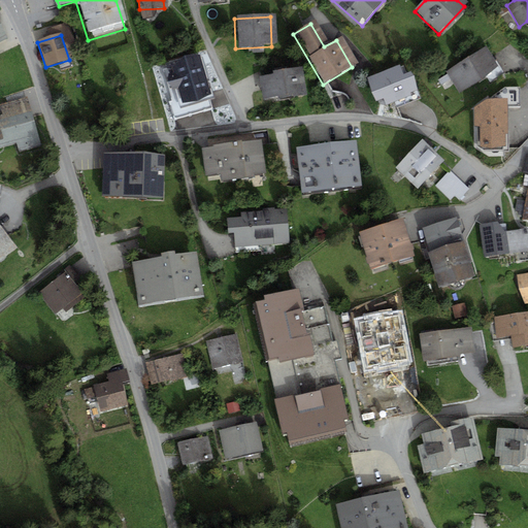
[(484,50),(447,72),(459,92),(495,68),(484,50)]
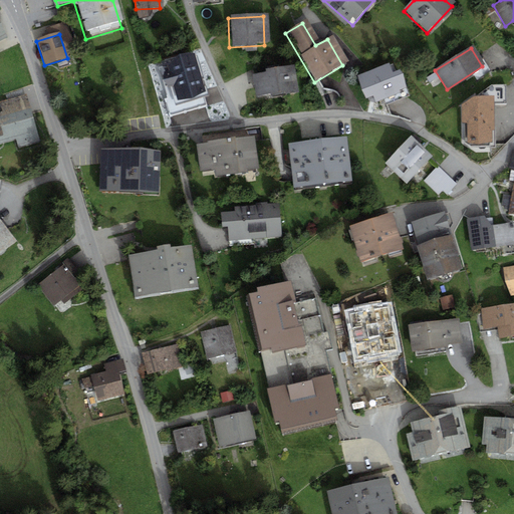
[(195,64),(159,65),(160,84),(178,84),(179,100),(196,100),(195,64)]
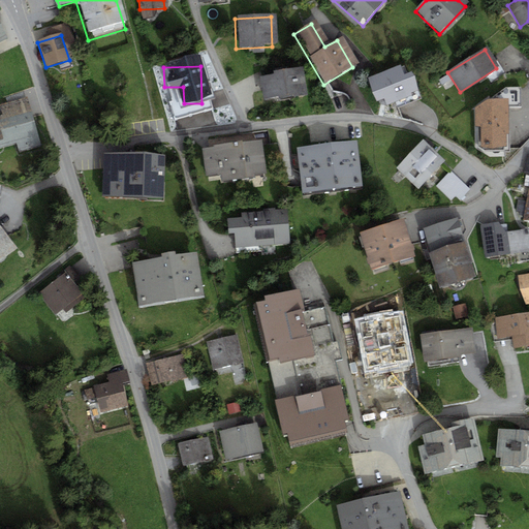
[(259,80),(261,100),(303,95),(300,70),(269,74),(269,79),(259,80)]
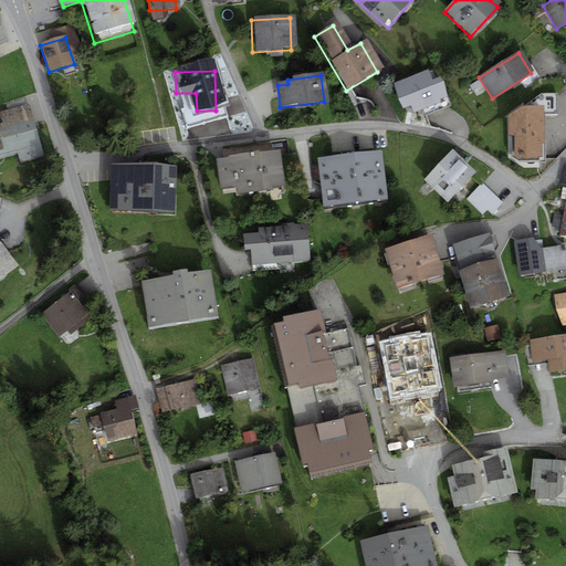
[(394,88),(401,109),(431,98),(423,77),(394,88)]
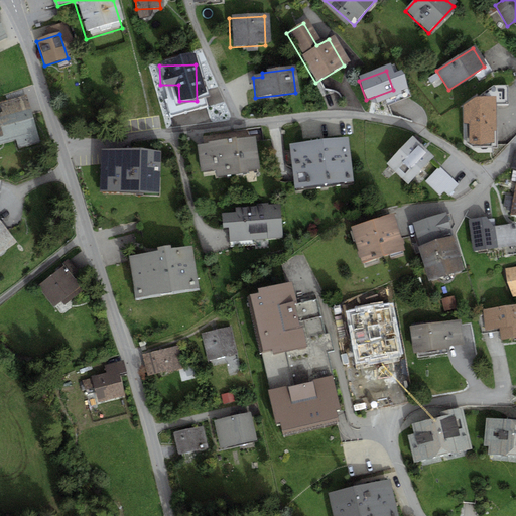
[(495,87),(496,105),(509,105),(508,87),(495,87)]
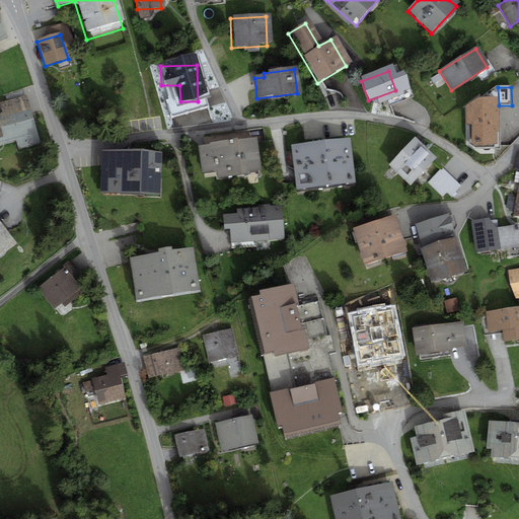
[(498,146),(494,100),(464,102),(468,149),(498,146)]
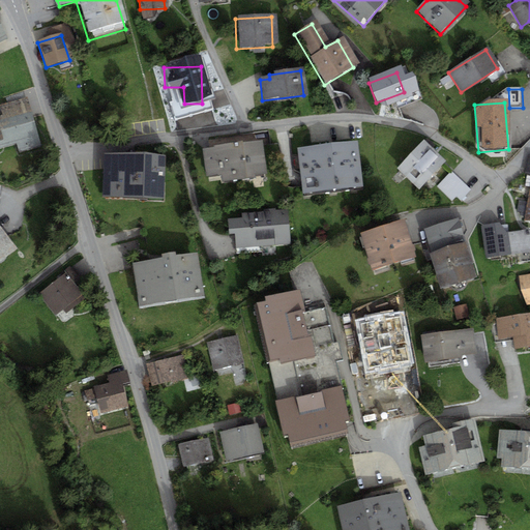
[(0,118),(0,142),(15,138),(18,150),(34,146),(22,104),(0,110),(2,118),(0,118)]
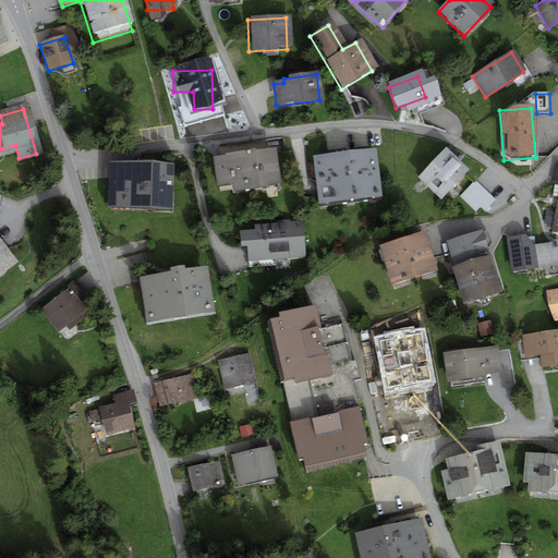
[(440,199),(465,173),(441,150),(416,178),(440,199)]
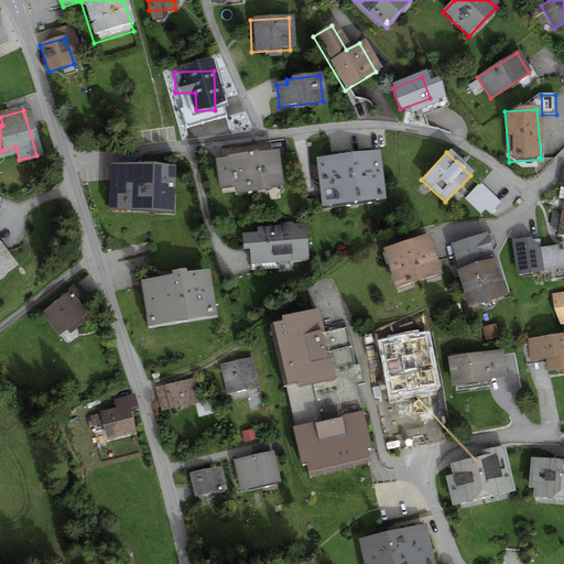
[(375,154),(312,161),(317,207),(380,201),(375,154)]
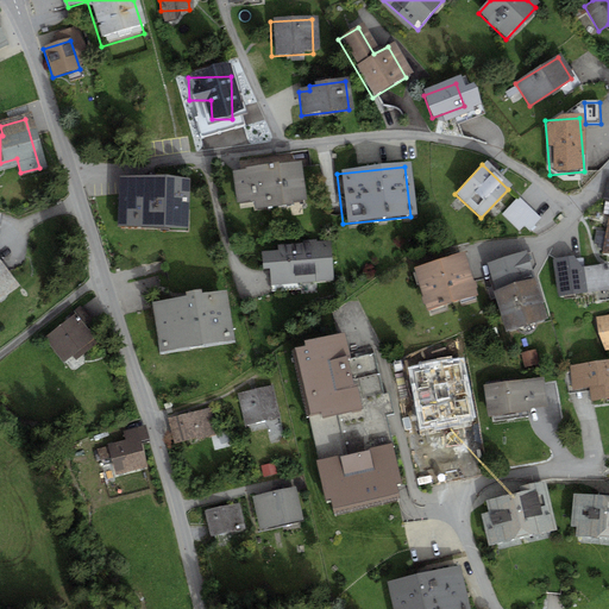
[(294,169),(228,175),(232,205),(248,203),(249,208),(286,205),(284,200),(296,199),(294,169)]
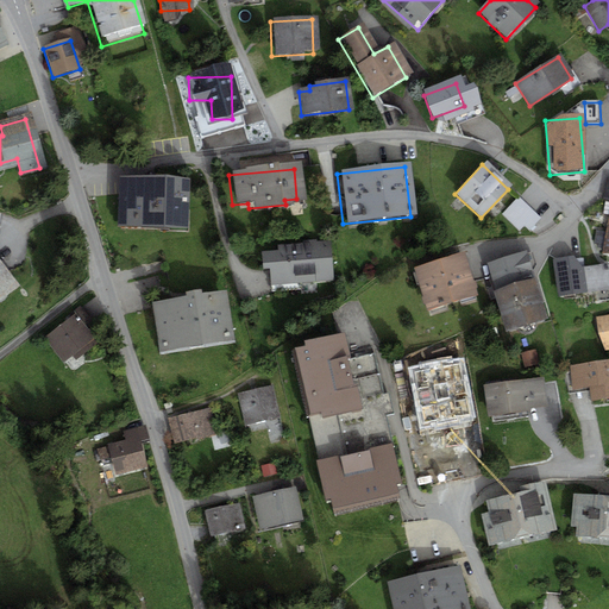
[(602,253),(608,253),(608,177),(602,200),(608,200),(608,215),(606,232),(596,230),(594,244),(597,245),(597,249),(602,249),(602,253)]
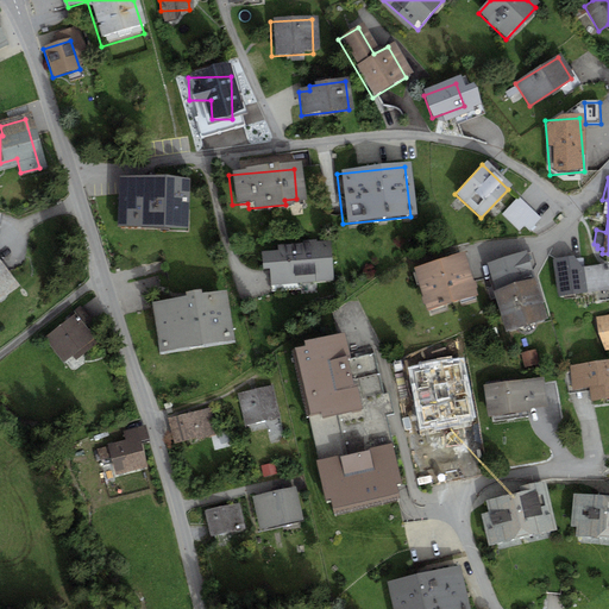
[(183,187),(117,183),(114,227),(181,231),(183,187)]
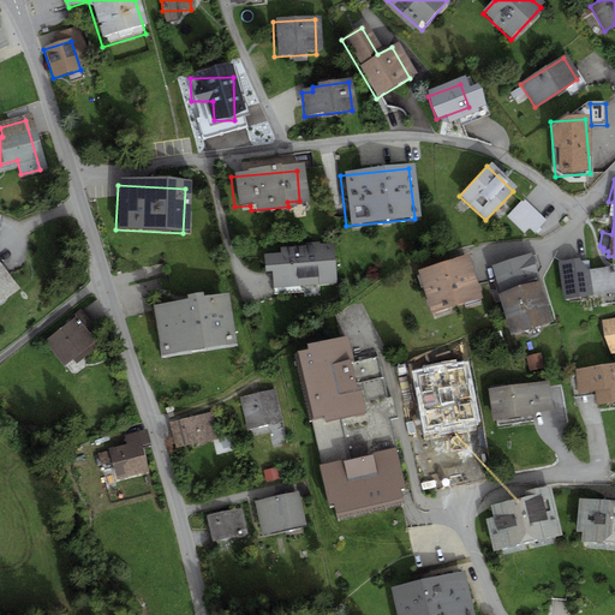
[(530,227),(536,233),(547,224),(526,201),(507,219),(521,234),(530,227)]
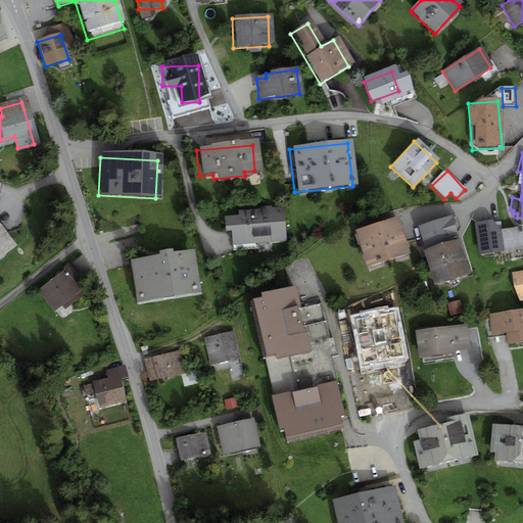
[(228,208),(230,247),(283,244),(281,205),(228,208)]
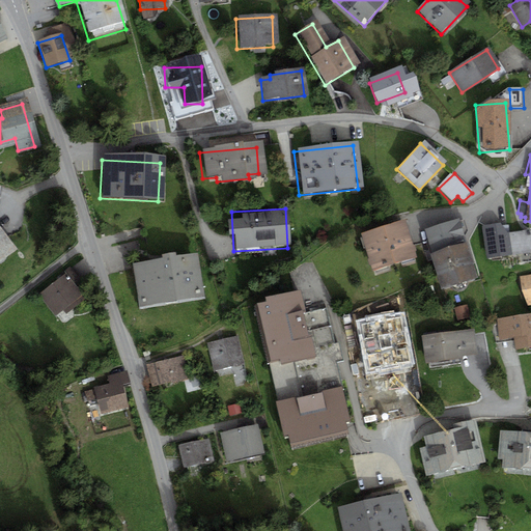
[(458,219),(425,230),(432,253),(430,253),(441,288),(477,277),(458,219)]
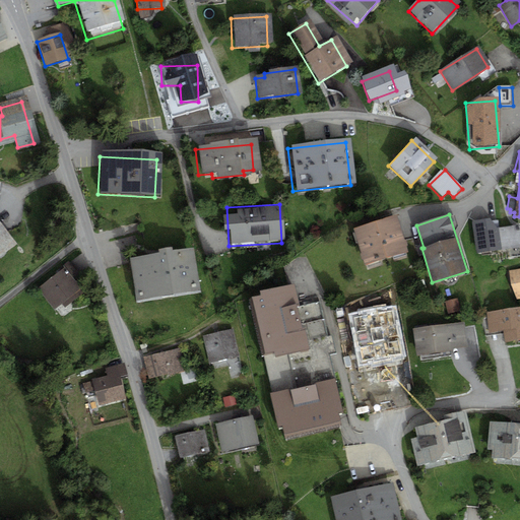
[(396,215),(352,229),(365,266),(408,252),(396,215)]
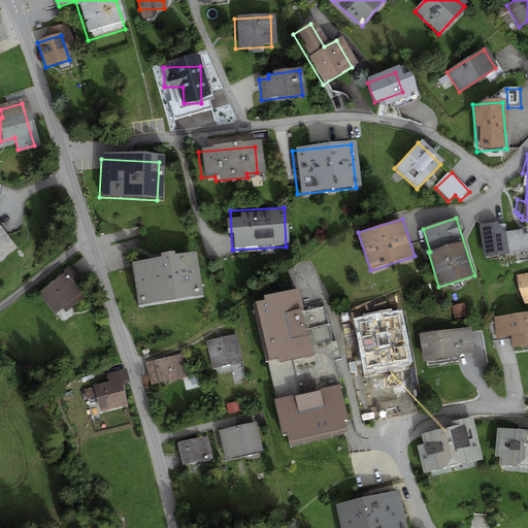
[(527,227),(504,231),(497,222),(479,225),(484,259),(513,255),(514,262),(527,260),(527,227)]
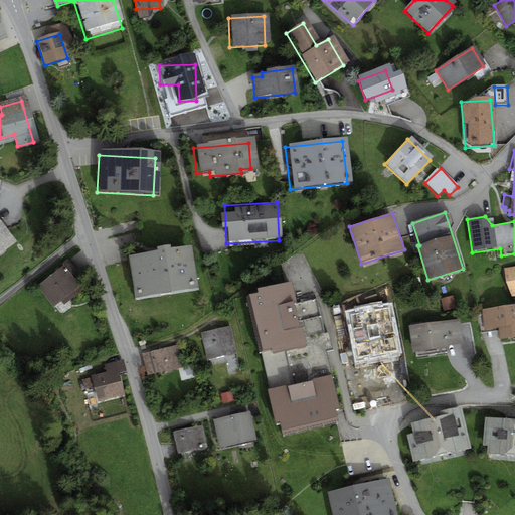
[(0,251),(11,243),(0,229),(0,251)]
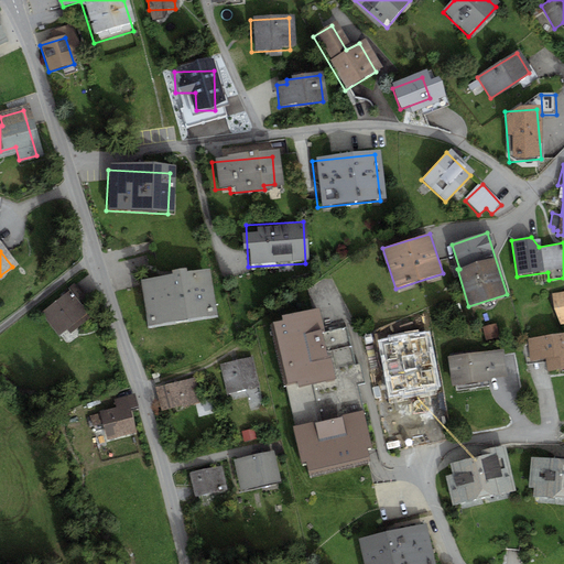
[(137,284),(143,328),(210,318),(204,275),(137,284)]
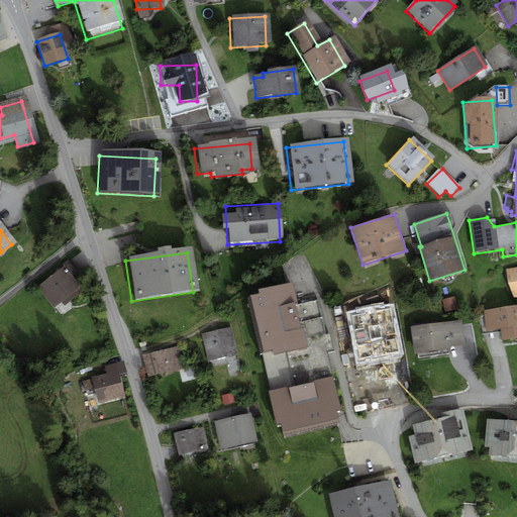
[(507,283),(513,298),(516,297),(516,267),(506,269),(507,283)]
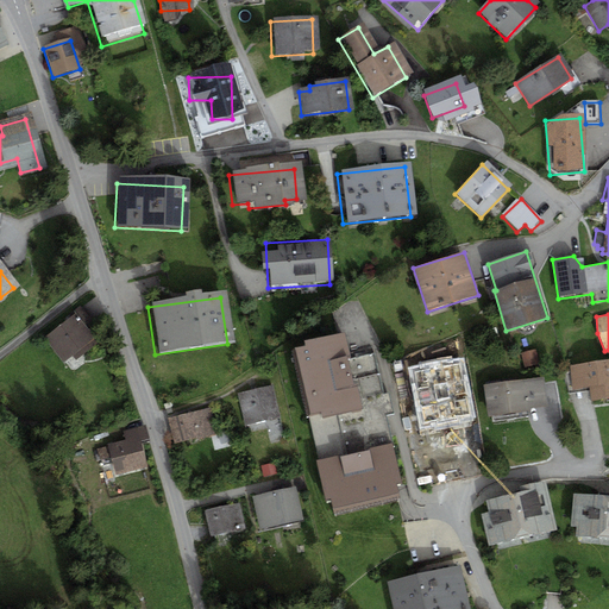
[(69,318),(44,339),(62,360),(87,339),(69,318)]
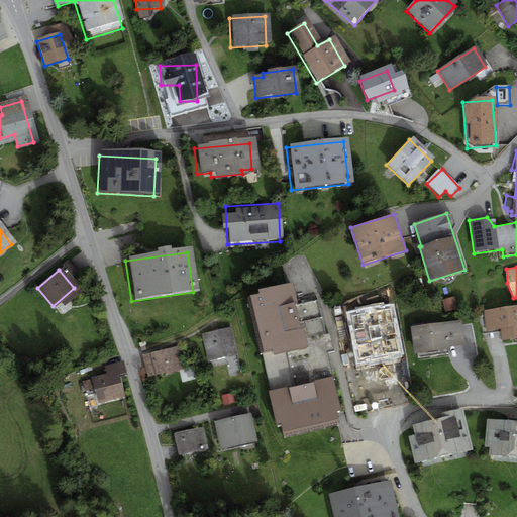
[(284,435),(340,422),(338,412),(342,411),(329,354),(335,352),(331,332),(326,333),(318,299),(299,303),(294,282),(260,290),(261,294),(250,296),(264,352),(262,352),(271,391),(269,391),(277,424),(281,423),(284,435)]
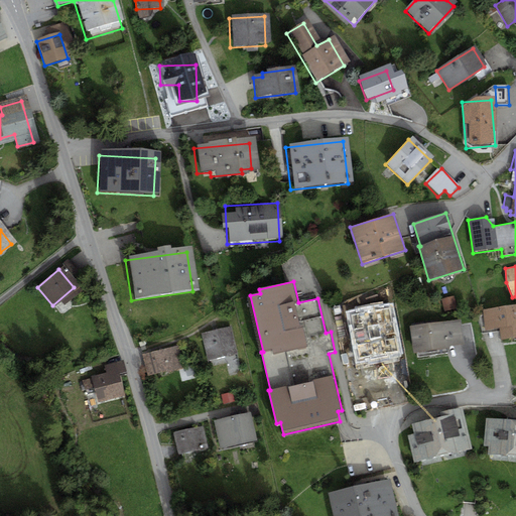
[(515,305),(515,304),(482,309),(484,331),(499,329),(500,341),(515,338),(515,305)]
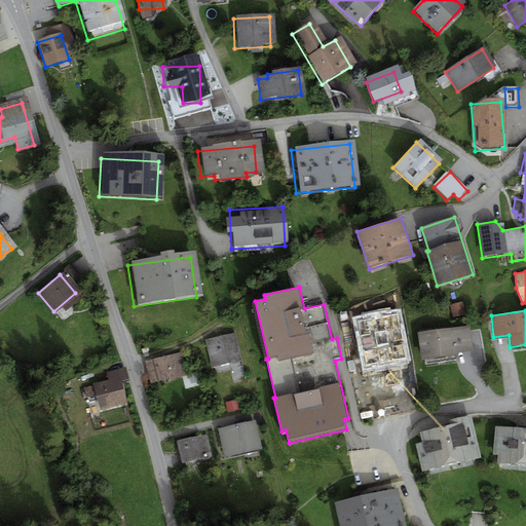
[(418,333),(421,360),(458,354),(458,352),(473,350),(470,326),(418,333)]
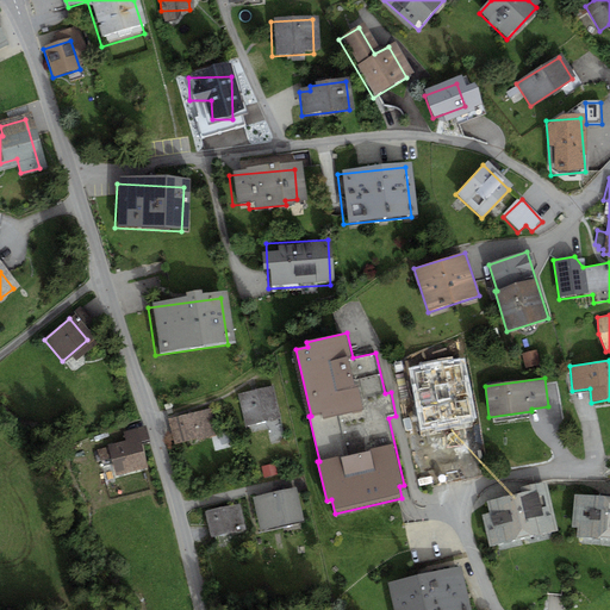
[(269,390),(238,398),(246,425),(277,418),(269,390)]
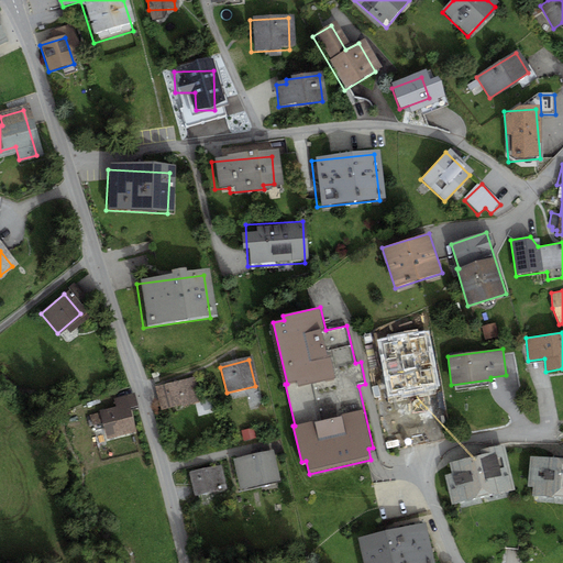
[(155,389),(161,411),(199,401),(194,379),(155,389)]
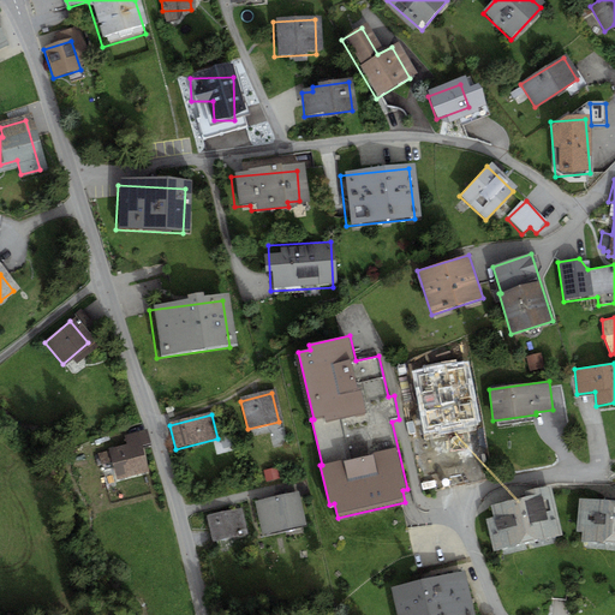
[(421,434),(424,463),(464,458),(460,429),(421,434)]
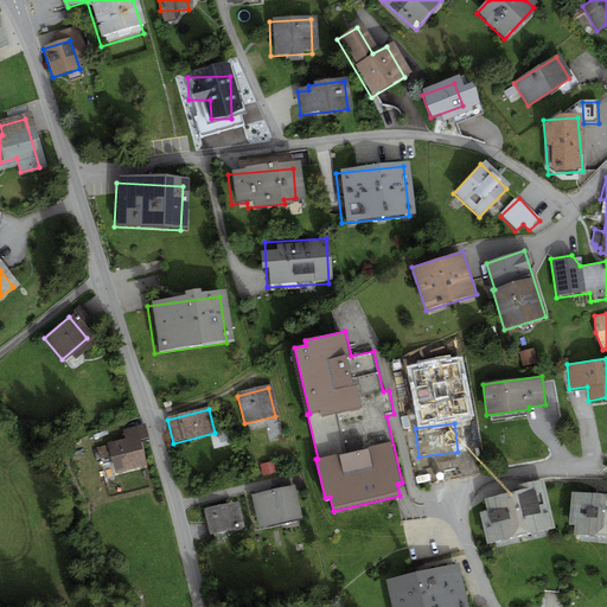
[(104,448),(113,477),(145,468),(136,440),(104,448)]
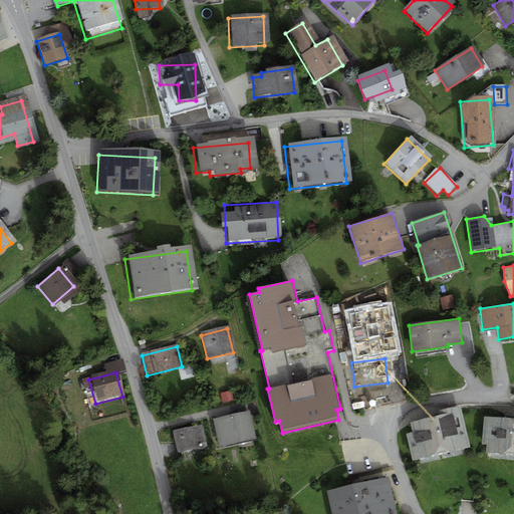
[(446,420),(410,428),(412,438),(408,439),(412,462),(466,451),(458,413),(445,416),(446,420)]
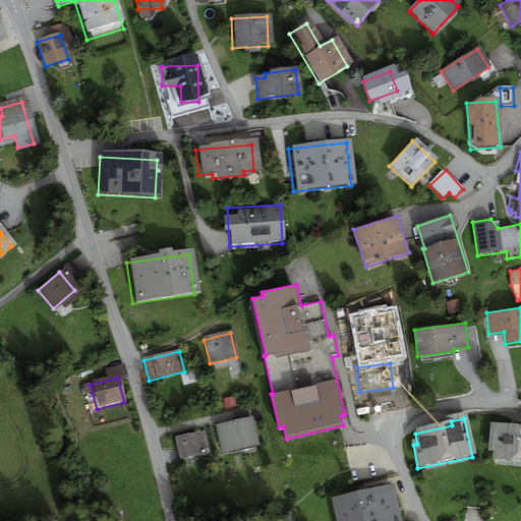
[(247,419),(214,427),(221,454),(253,446),(247,419)]
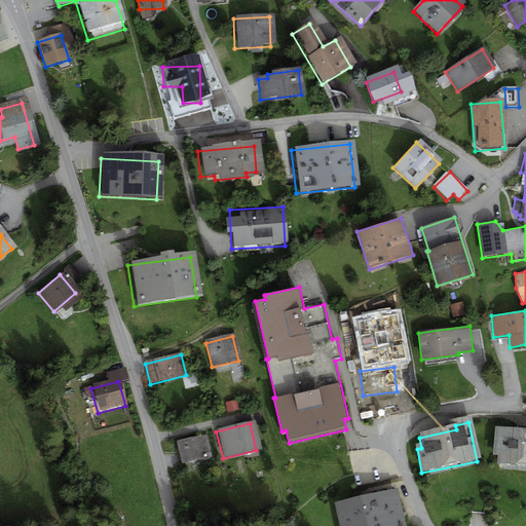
[(525,434),(495,431),(493,454),(496,454),(495,467),(525,468),(525,434)]
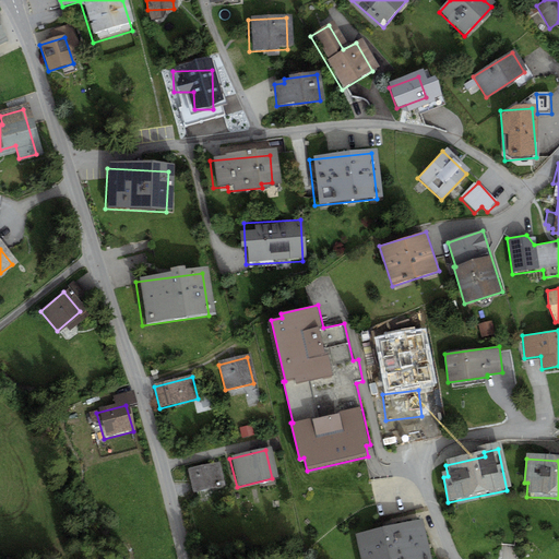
[(217,465),(187,474),(192,494),(223,485),(217,465)]
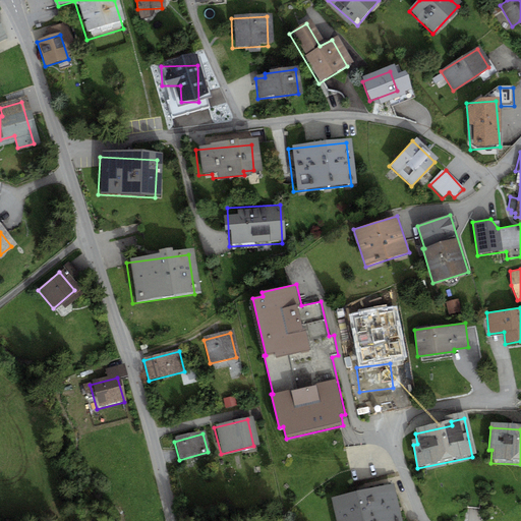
[(341,520),(398,520),(392,487),(337,498),(341,520)]
